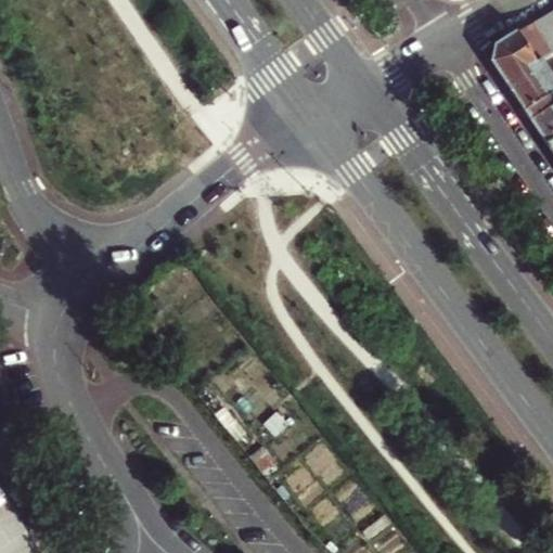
[(514,94),(548,77),(528,47),(552,31),(552,16),(550,11),(496,44),(492,62),(514,94)]
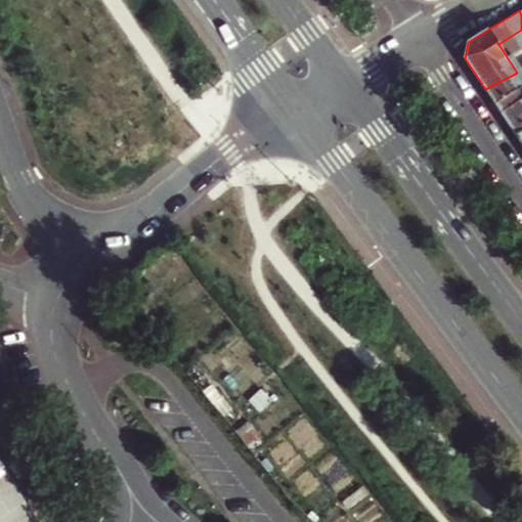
[(485,89),(501,112),(521,98),(521,69),(517,73),(485,89)]
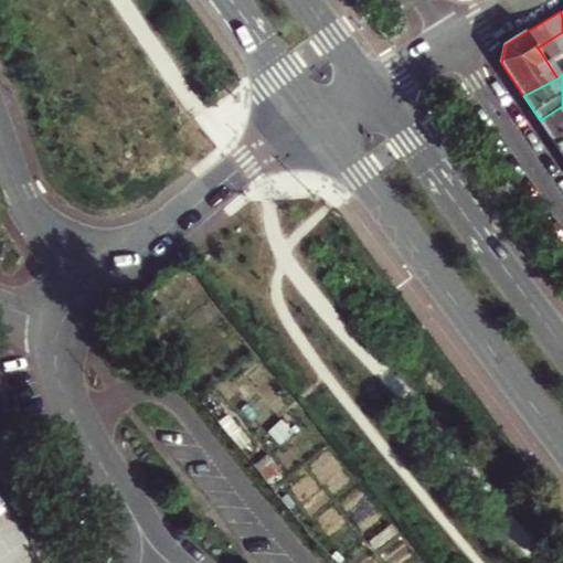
[(562,106),(540,120),(552,139),(562,133),(562,106)]
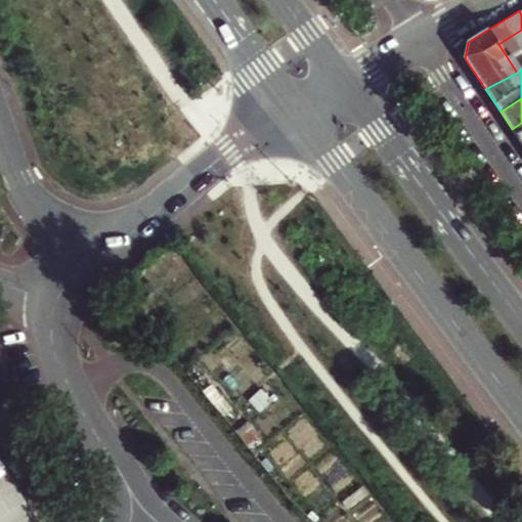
[(521,123),(512,129),(521,143),(521,123)]
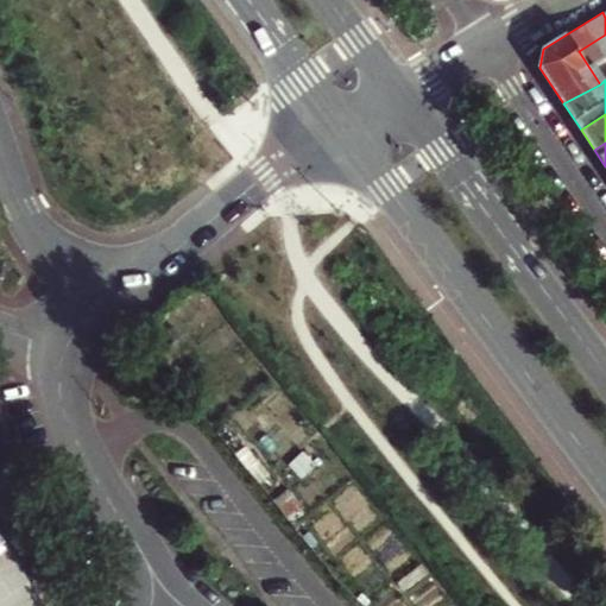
[(40,605),(0,538),(0,605),(40,605)]
